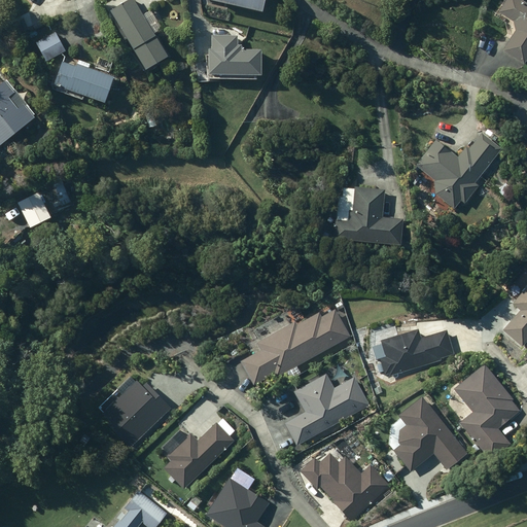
[(132,0),(125,0),(108,10),(143,69),(166,56),(153,34),(159,31),(156,27),(150,30),(132,0)]
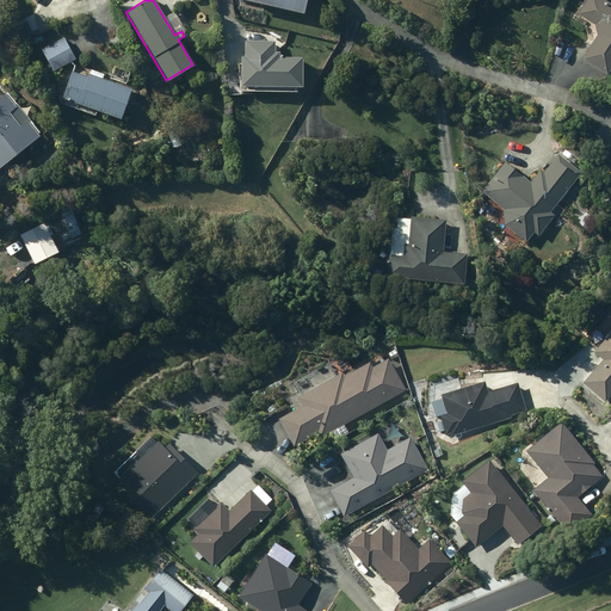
[(240,0),(252,2),(250,13),(257,14),(259,4),(301,14),(304,0),(240,0)]
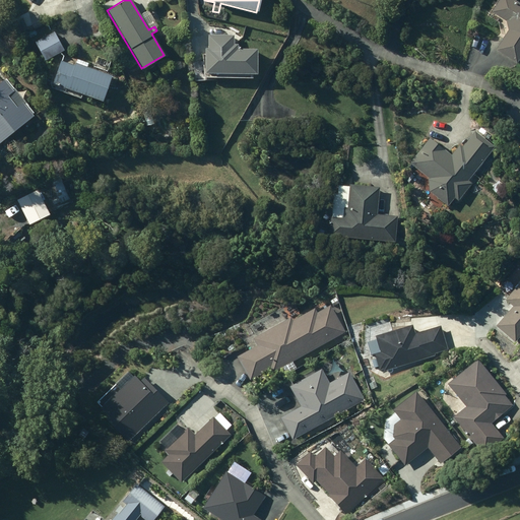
[(506,29),(493,49),(514,63),(519,53),(519,5),(512,0),(497,0),(490,11),(505,21),(506,29)]
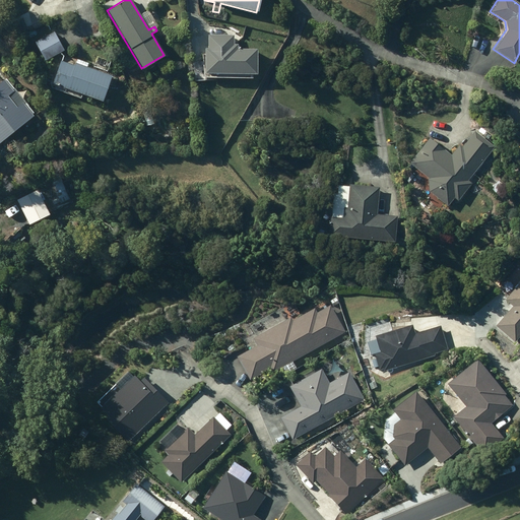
[(22,18),(16,21),(19,31),(26,29),(22,18)]
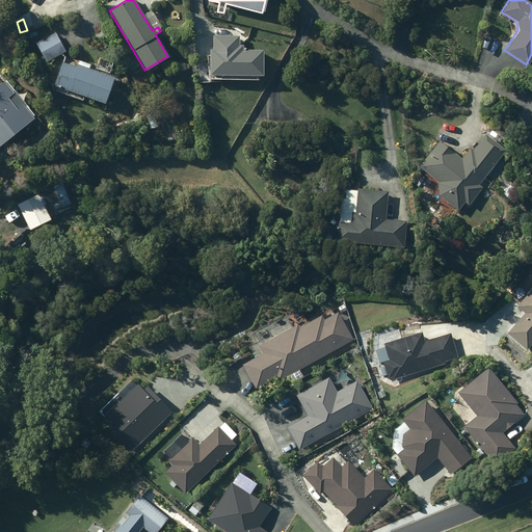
[(54,32),(35,43),(45,61),(64,52),(54,32)]
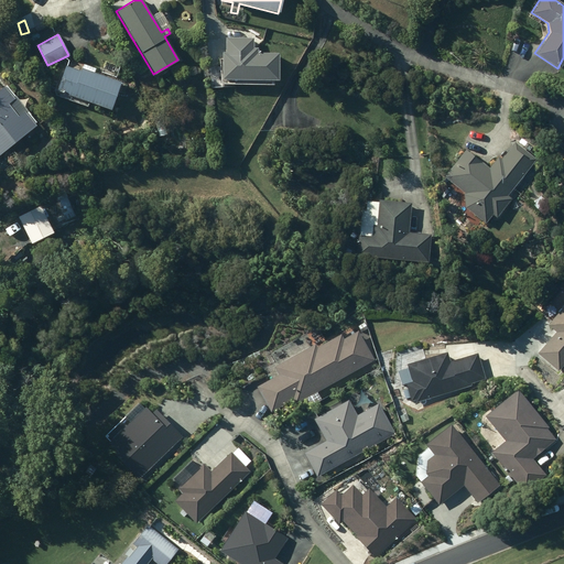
[(251,50),(252,38),(225,38),(224,53),(220,53),(219,80),(275,83),(277,53),(256,52),(256,50),(251,50)]
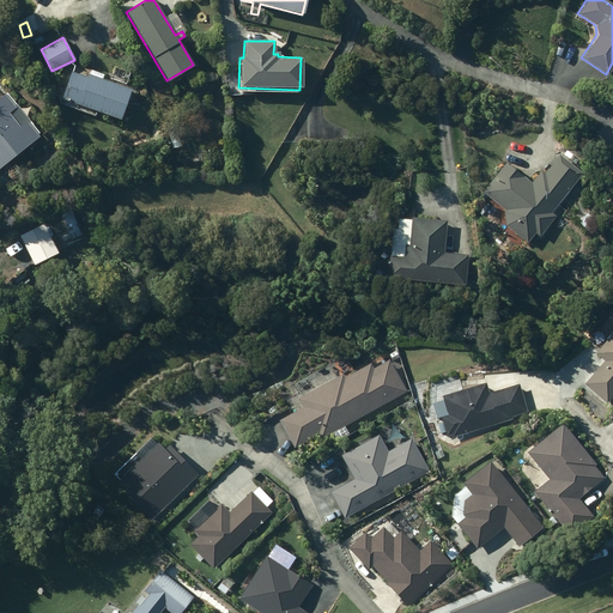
[(139,60),(151,80),(158,76),(145,55),(139,60)]
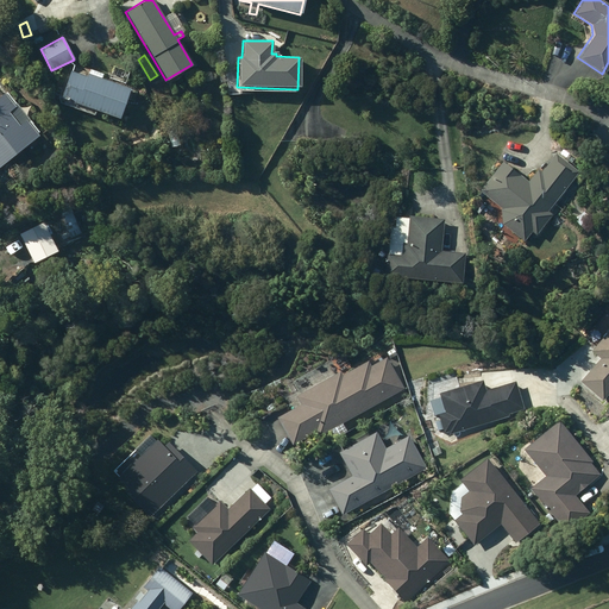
[(108,79),(124,85),(129,70),(113,66),(108,79)]
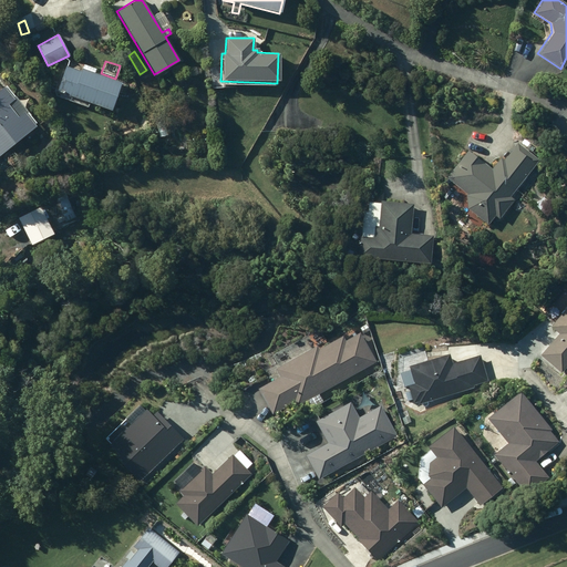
[(120,82),(93,73),(95,69),(82,64),(80,72),(63,66),(55,91),(60,93),(60,95),(69,99),(70,95),(110,110),(120,82)]
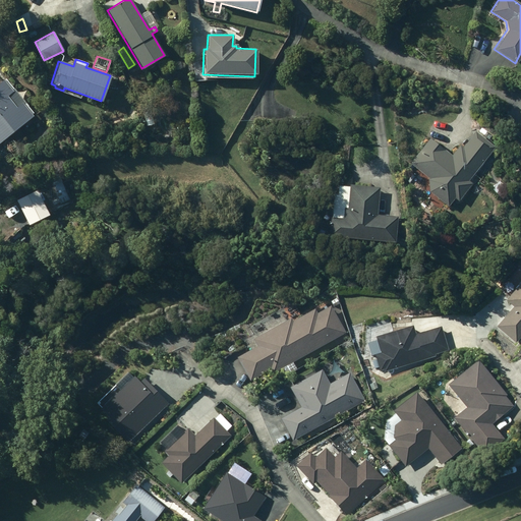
[(0,141),(33,116),(23,105),(25,104),(14,90),(13,92),(3,79),(0,82),(0,141)]
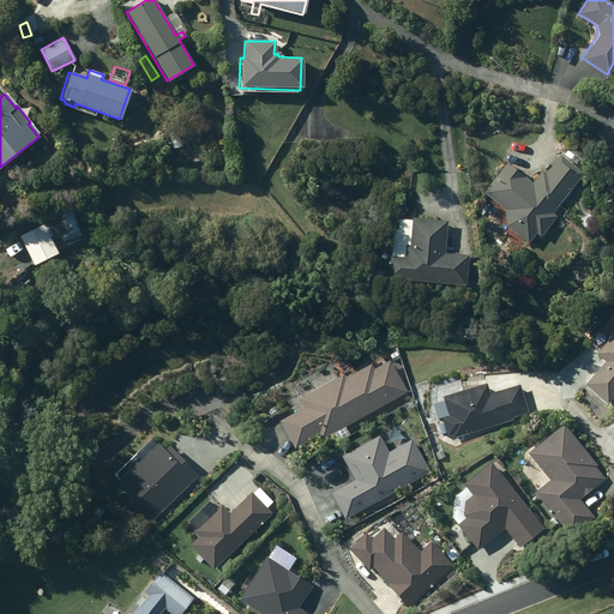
[(170,133),(173,148),(181,146),(179,132),(170,133)]
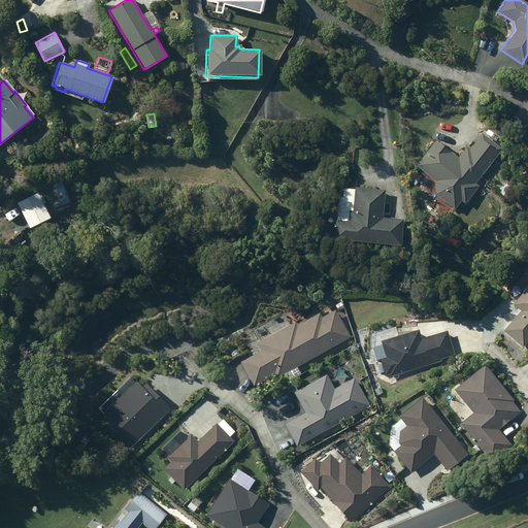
[(435,180),(433,183),(440,188),(435,195),(455,209),(461,201),(464,204),(477,187),(474,184),(501,150),(481,134),(468,150),(466,147),(458,158),(435,140),(416,165),(435,180)]
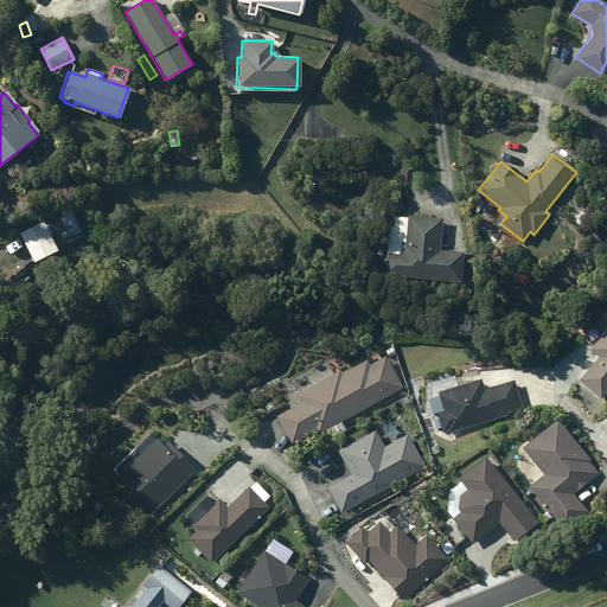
[(61,213),(70,237),(80,234),(71,210),(61,213)]
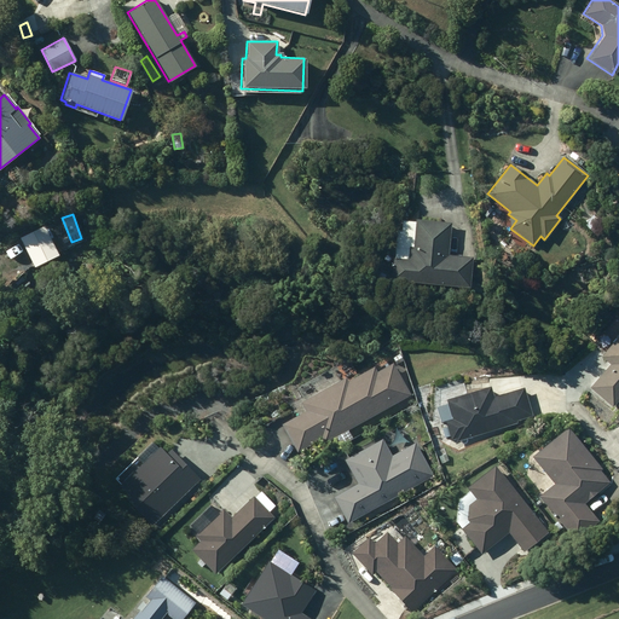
[(591,214),(584,226),(594,232),(602,221),(591,214)]
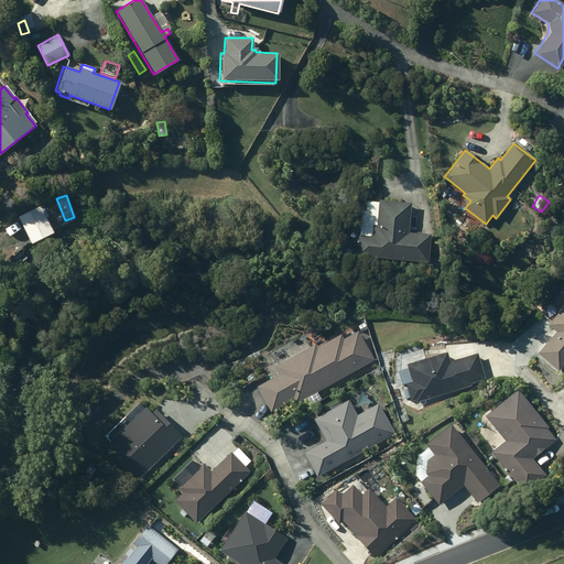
[(356,256),(427,262),(431,235),(408,232),(411,203),(378,199),(376,226),(371,225),(370,237),(358,236),(356,256)]
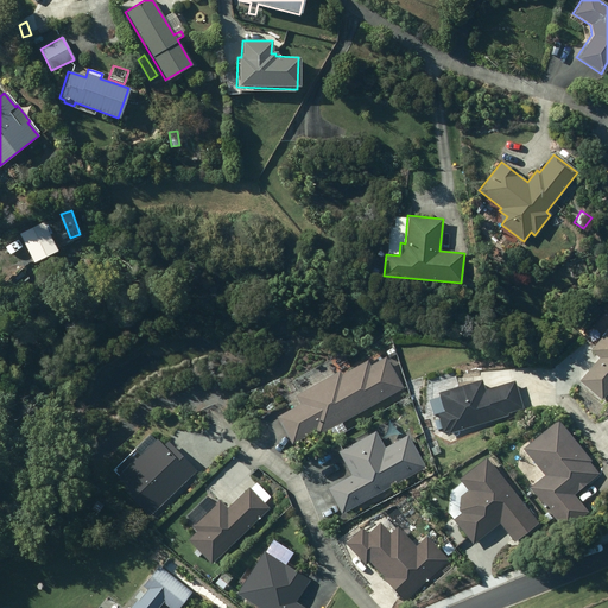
[(16,239),(0,248),(0,264),(1,266),(24,252),(16,239)]
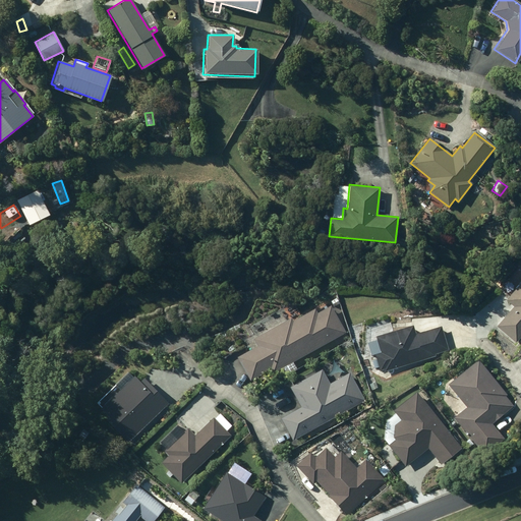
[(314,227),(310,235),(315,237),(320,230),(314,227)]
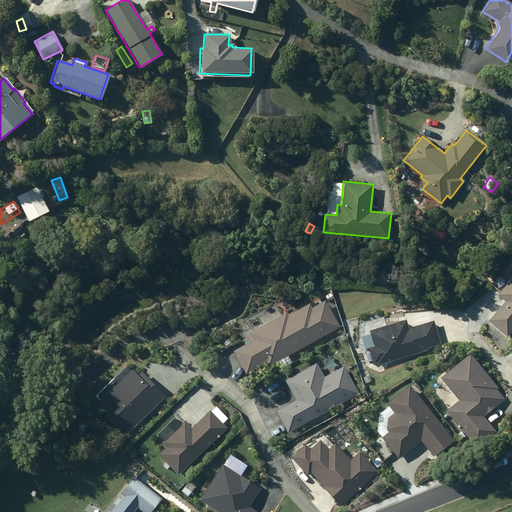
[(504,301),(490,315),(505,329),(511,322),(511,279),(500,291),(508,299),(505,302),(504,301)]
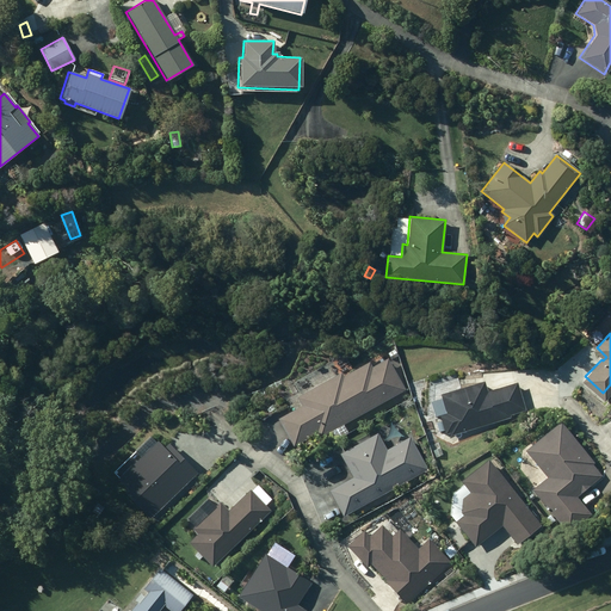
[(341,372),(296,399),(301,406),(278,419),(294,446),(321,431),(323,437),(405,390),(387,359),(372,368),(370,363),(344,377),(341,372)]
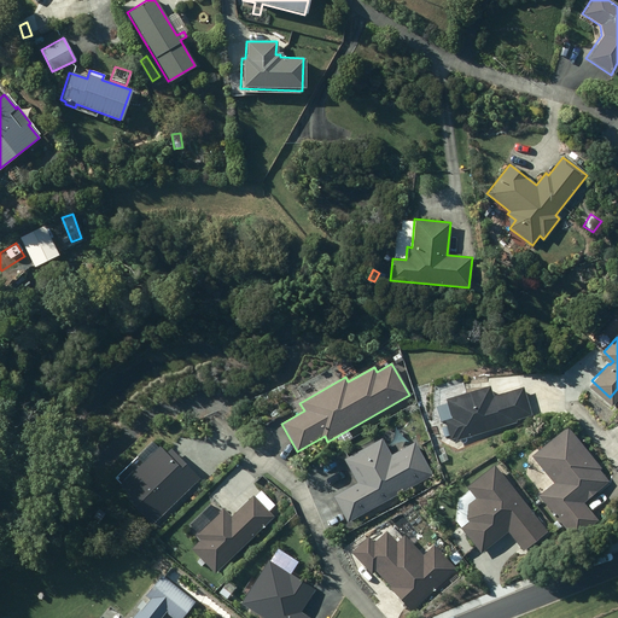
[(449,438),(458,441),(532,418),(523,389),(487,400),(482,388),(444,400),(450,419),(443,421),(449,438)]
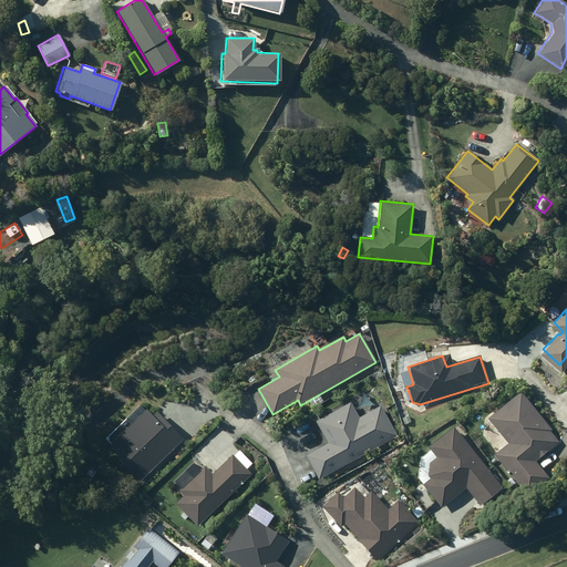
[(549,431),(552,430),(518,391),(486,419),(507,443),(493,455),(528,495),(548,477),(535,462),(547,451),(547,452),(558,442),(549,431)]
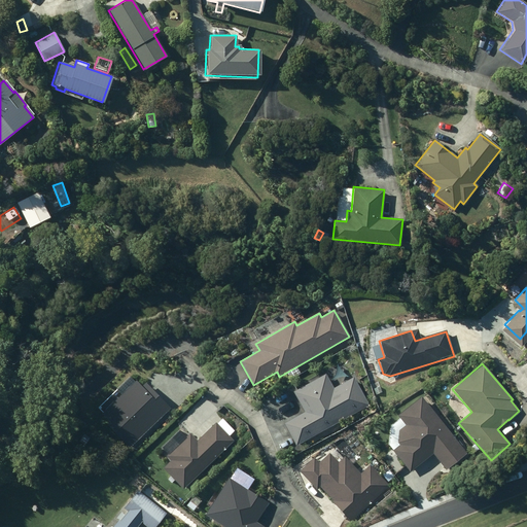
[(323,428),(366,405),(352,380),(332,391),(324,377),(295,393),(304,408),(310,406),(312,410),(286,424),(296,443),(313,434),(314,435),(324,429),(323,428)]
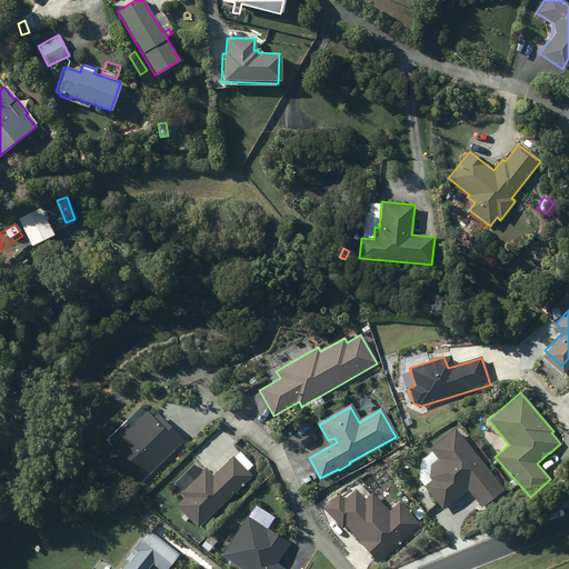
[(122,456),(119,459),(140,481),(183,440),(167,423),(161,430),(157,426),(159,423),(149,412),(113,447),(122,456)]
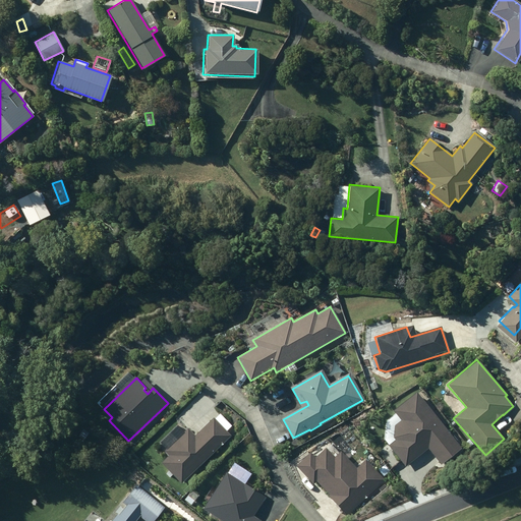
[(394,440),(388,445),(405,467),(427,449),(441,464),(461,448),(415,392),(393,410),(400,419),(393,425),(392,438),(394,440)]
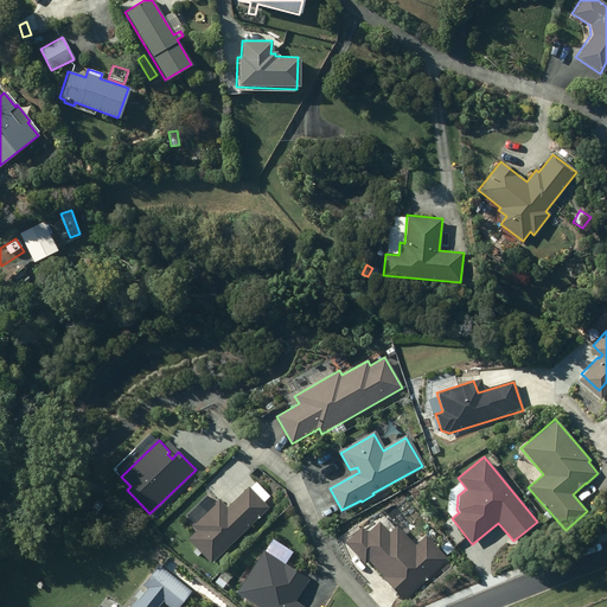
[(217,499),(190,525),(195,531),(187,538),(210,563),(268,508),(248,486),(225,508),(217,499)]
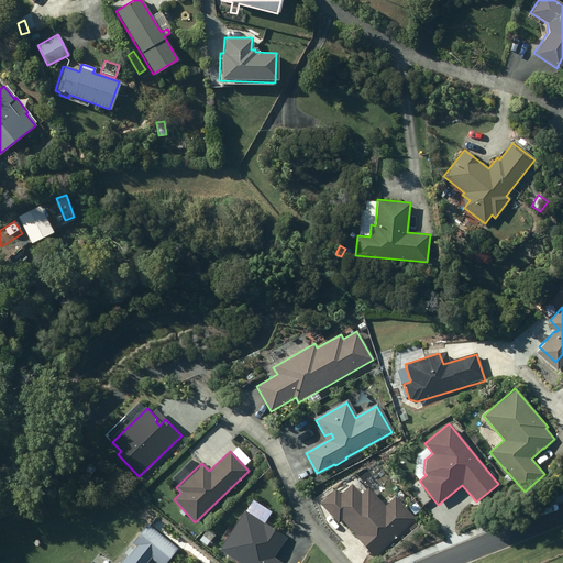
[(361,499),(352,489),(340,499),(334,494),(324,503),(334,514),(339,510),(343,515),(342,516),(374,552),(411,519),(395,501),(385,511),(368,493),(361,499)]
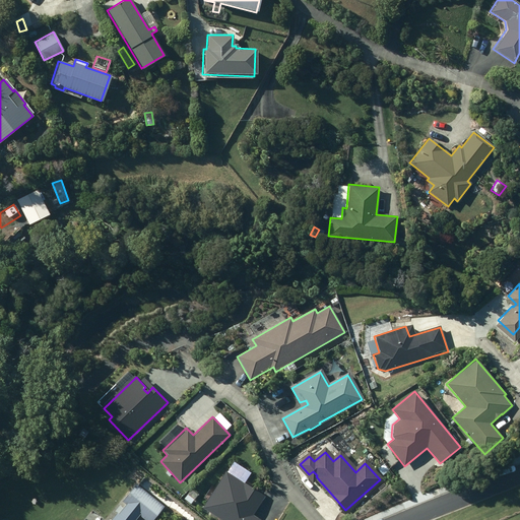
[(224,472),(202,508),(221,519),(260,519),(253,515),(264,497),(224,472)]
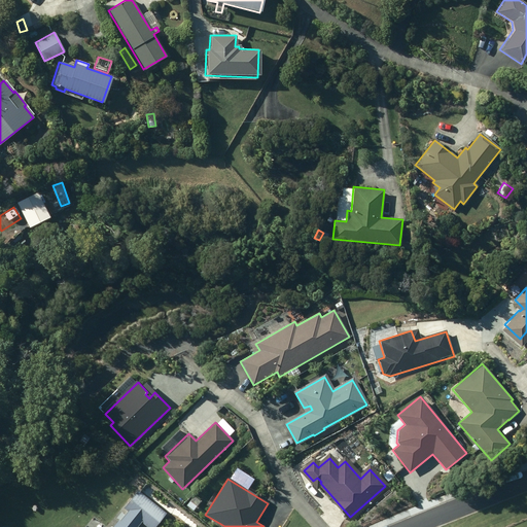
[(146,526),(153,526),(166,513),(138,491),(124,508),(127,511),(118,522),(116,521),(111,526),(136,526),(140,522),(146,526)]
